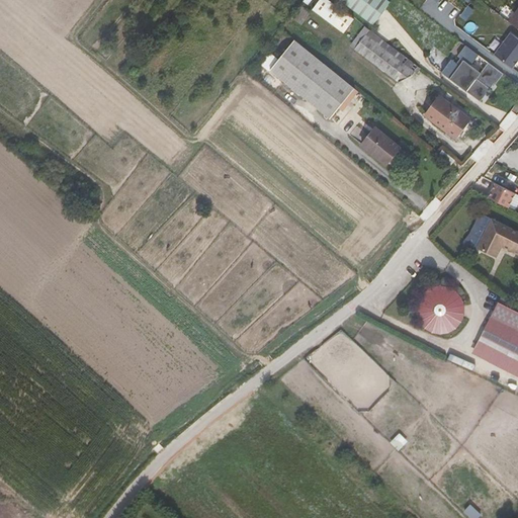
[(319,0),(313,8),(344,32),(355,18),(330,0),(319,0)]
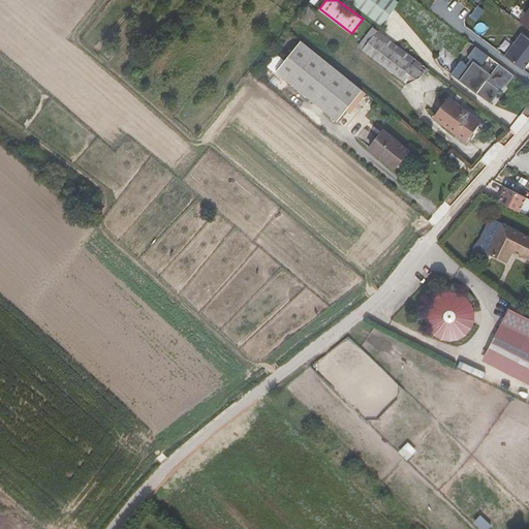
[(396,0),(348,0),(380,24),(397,1),(396,0)]
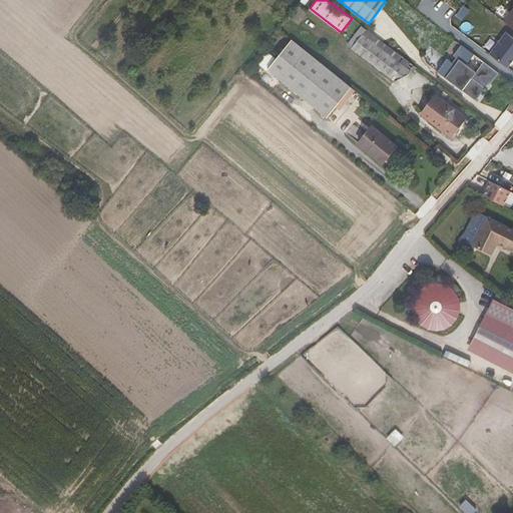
[(490,52),(510,69),(512,64),(512,35),(507,31),(490,52)]
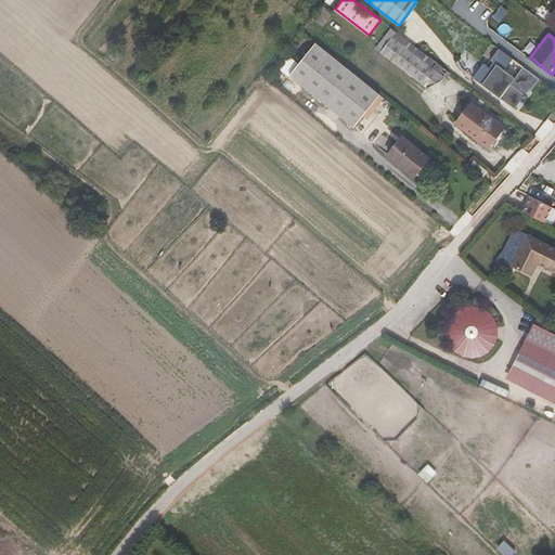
[(315,42),(308,52),(372,104),(379,94),(315,42)]
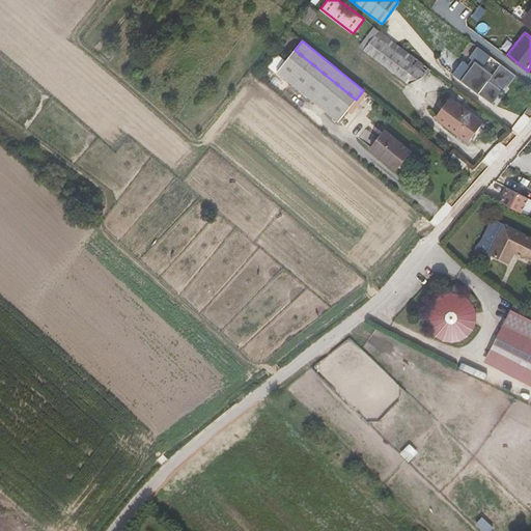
[(388,44),(375,58),(412,86),(423,72),(388,44)]
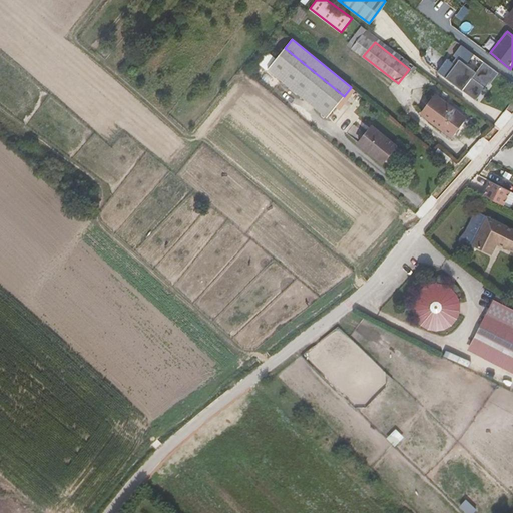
[(446,57),(437,71),(474,100),(484,87),(481,84),(485,80),(488,82),(489,83),(497,71),(483,60),(475,71),(465,63),(473,53),(460,43),(452,54),(455,56),(452,61),(446,57)]
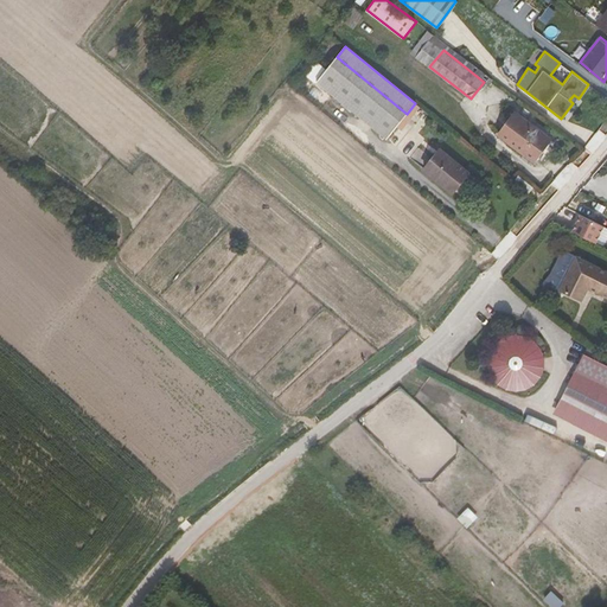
[(407,114),(337,57),(315,82),(387,139),(407,114)]
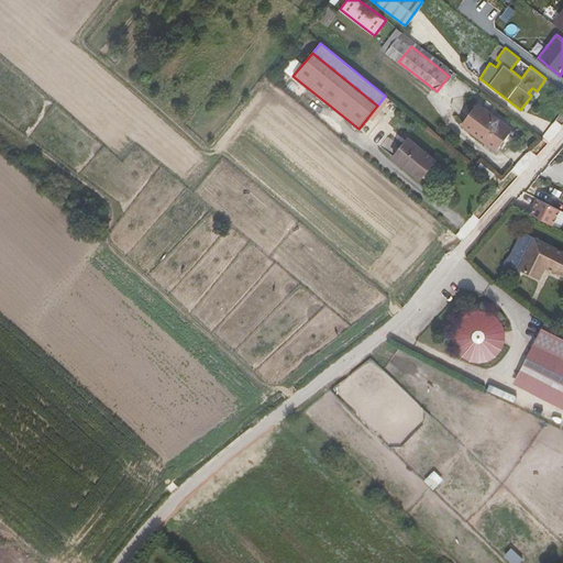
[(476,103),(460,124),(493,150),(509,129),(476,103)]
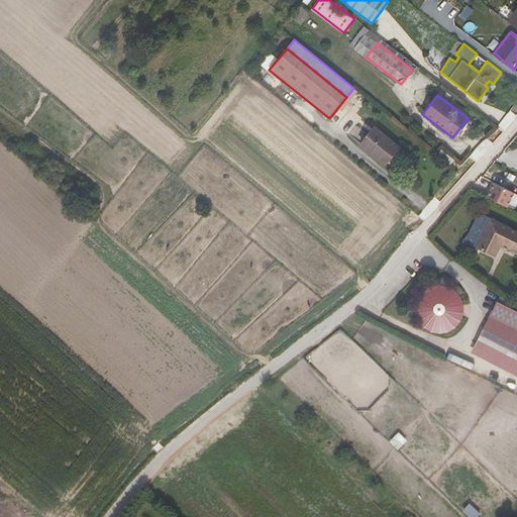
[(399,147),(374,127),(360,144),(385,165),(399,147)]
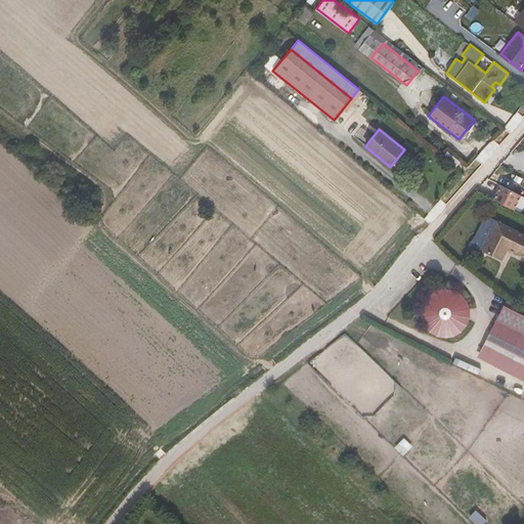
[(446,151),(442,157),(454,168),(460,162),(446,151)]
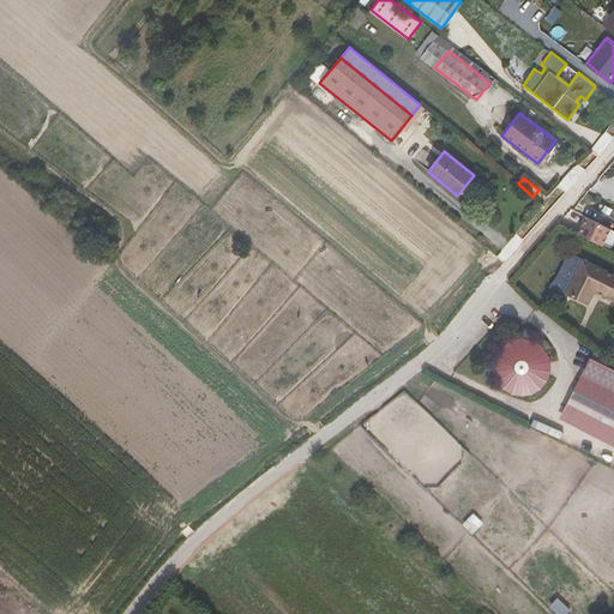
[(579,235),(613,248),(613,227),(587,217),(579,235)]
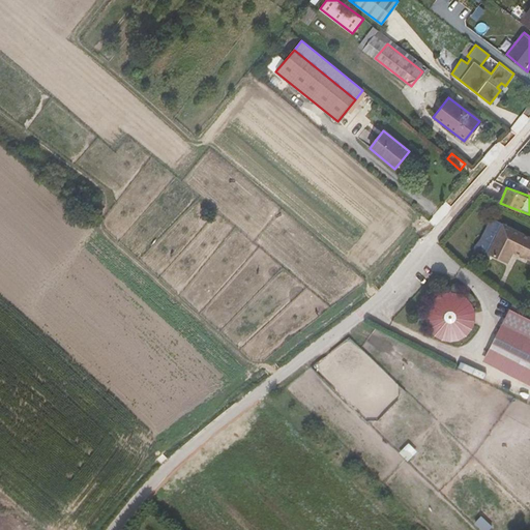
[(529,237),(502,224),(488,253),(506,262),(511,251),(529,259),(529,237)]
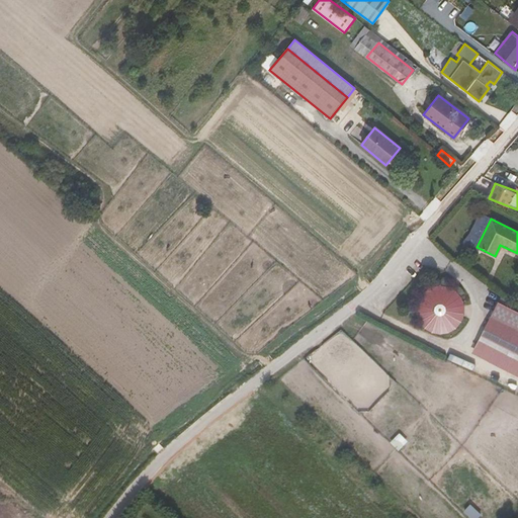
[(467,319),(468,315),(468,313),(467,307),(465,301),(461,296),(459,293),(454,290),(449,288),(445,287),(440,286),(434,287),(429,289),(425,291),(421,294),(418,297),(415,303),(414,309),(413,314),(413,320),(414,324),(417,329),(420,334),(425,337),(430,340),(435,342),(441,342),(447,341),(452,339),(457,336),(460,334),(463,329),(466,324),(467,319)]
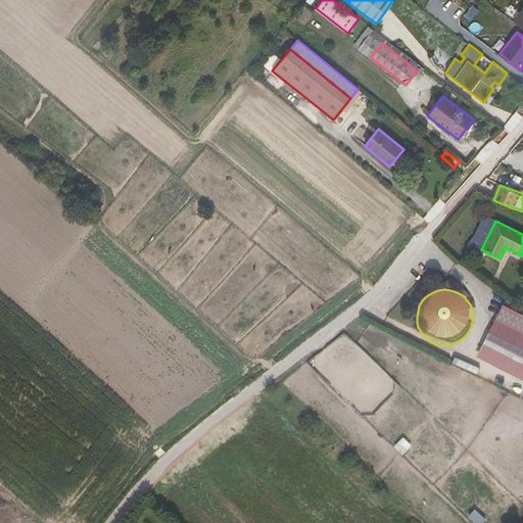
[(493,325),(522,339),(522,333),(495,320),(493,325)]
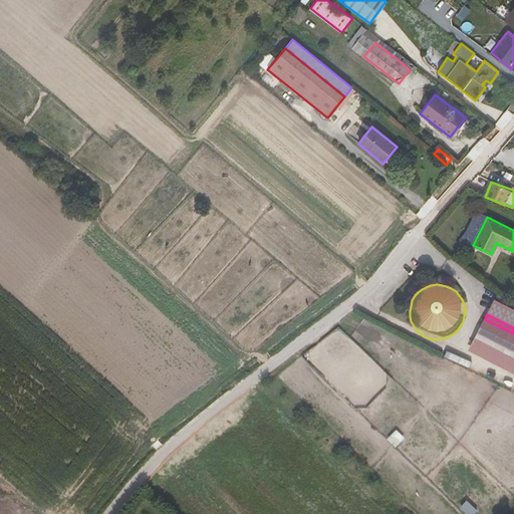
[(513,333),(485,319),(470,346),(513,368),(513,333)]
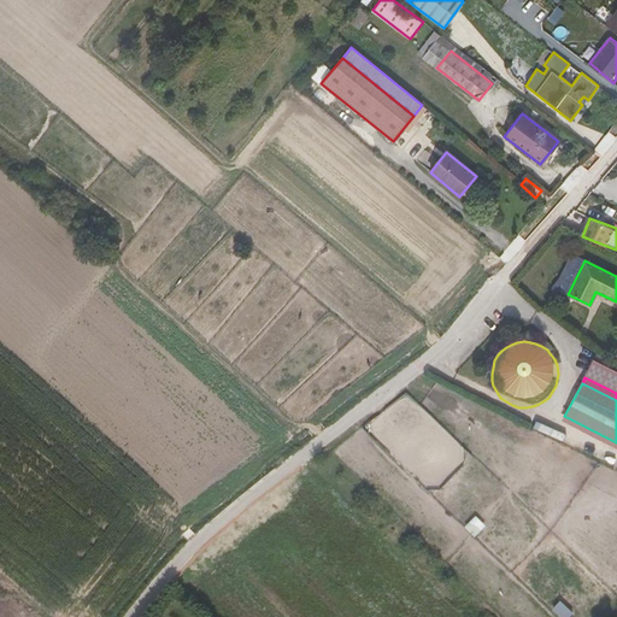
[(616,442),(564,416),(562,422),(616,450),(616,442)]
